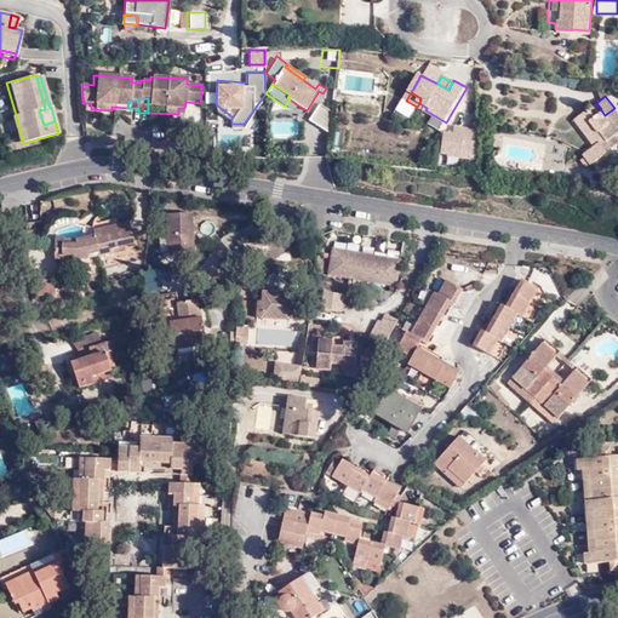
[(293,112),(298,106),(290,99),(285,106),(293,112)]
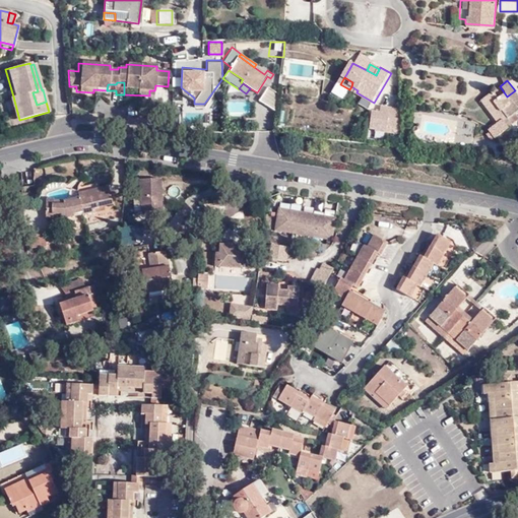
[(517,106),(517,105),(517,94),(515,90),(507,96),(500,86),(482,98),(496,116),(493,118),(496,123),(483,132),(489,138),(492,136),(506,125),(503,120),(507,117),(512,124),(517,120),(517,116),(515,113),(517,110),(517,106)]
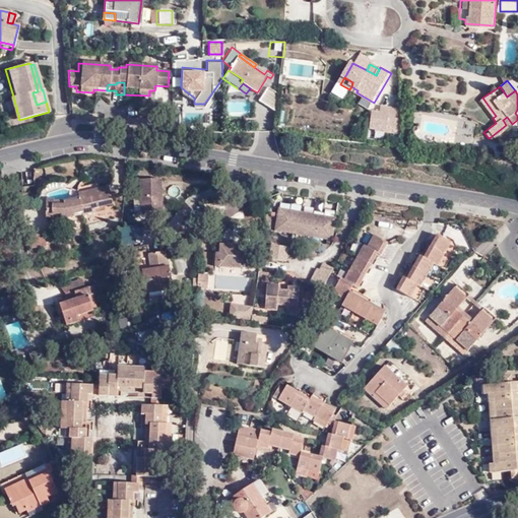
[(19,120),(13,96),(8,98),(14,121),(19,120)]
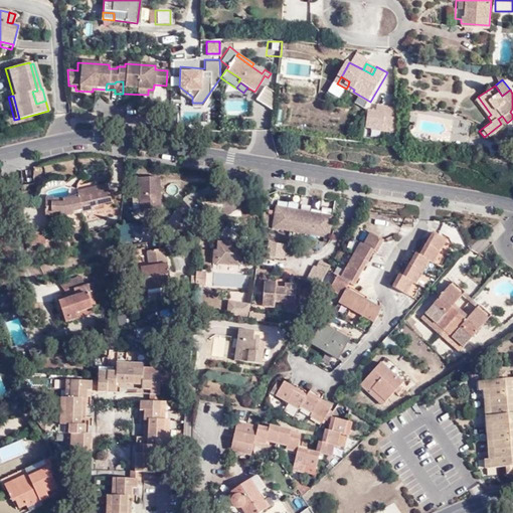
[(491,115),(478,97),(475,100),(488,117),(491,115)]
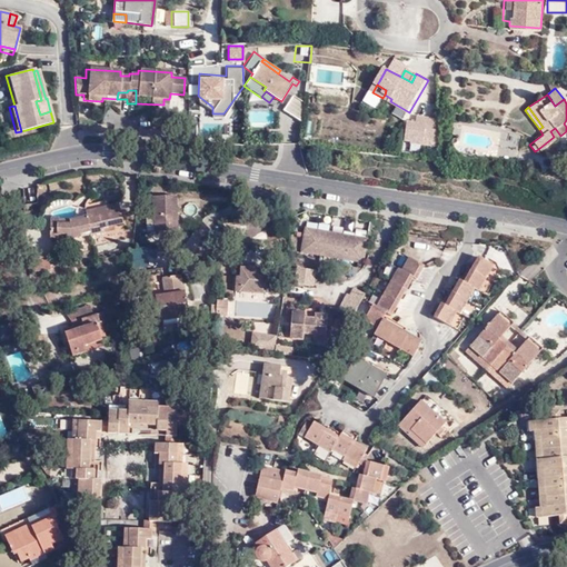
[(407,121),(404,141),(410,142),(409,146),(423,147),(426,117),(417,116),(417,122),(407,121)]
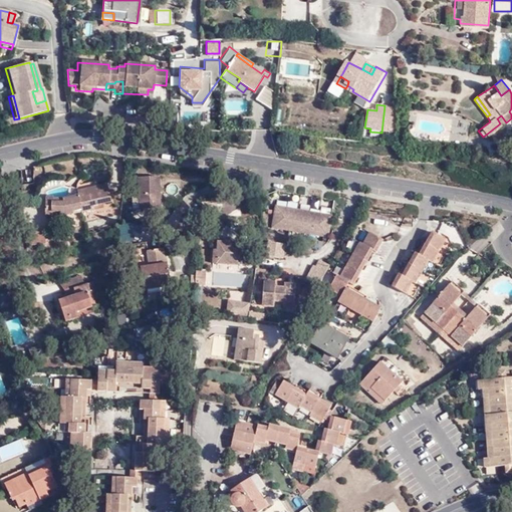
[(488,138),(502,126),(500,123),(486,135),(488,138)]
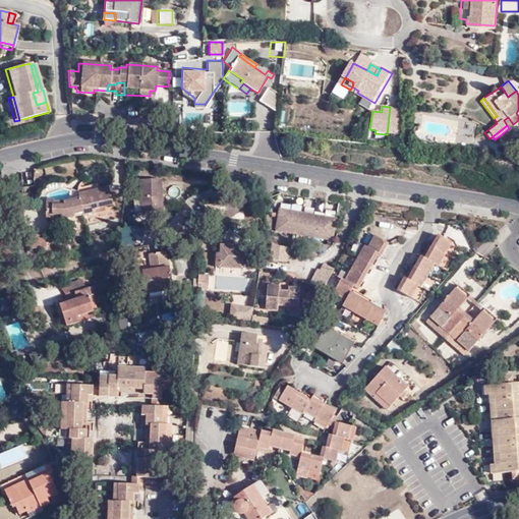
[(160,178),(138,179),(139,210),(162,209),(160,178)]
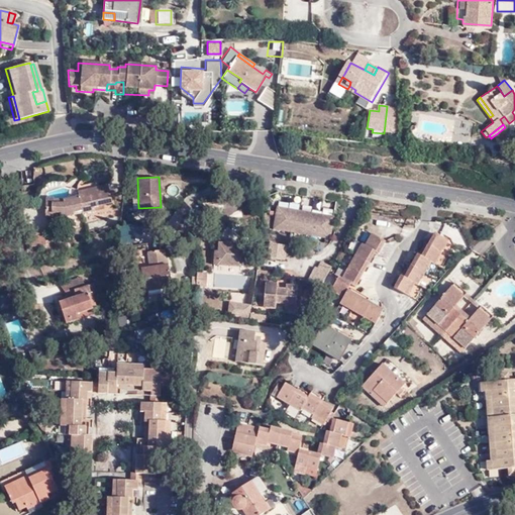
[(78,195),(63,200),(45,200),(49,216),(72,216),(96,209),(95,205),(111,201),(107,183),(77,192),(78,195)]
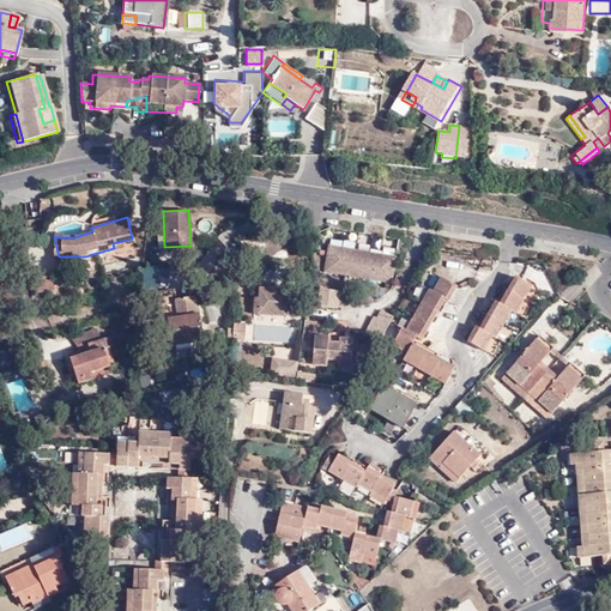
[(258,237),(240,240),(241,252),(259,249),(258,237)]
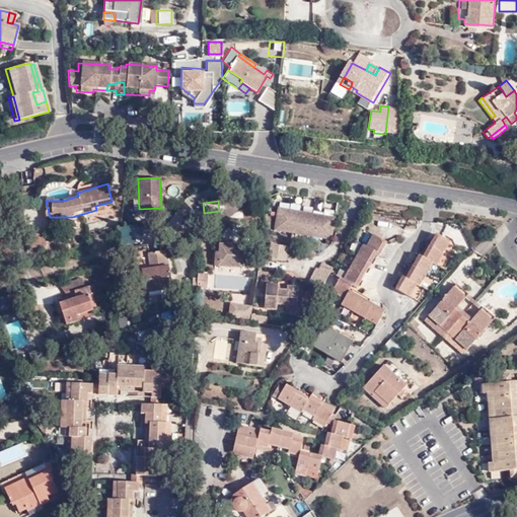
[(274,226),(274,229),(330,238),(334,216),(277,208),(277,211),(275,223),(274,226)]
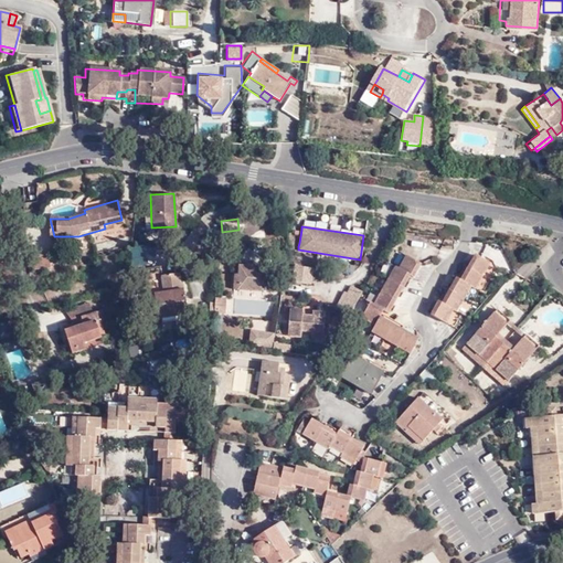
[(467,266),(459,279),(455,277),(441,303),(437,300),(429,314),(444,322),(452,310),(454,311),(469,285),(474,288),(489,262),(475,253),(467,266)]
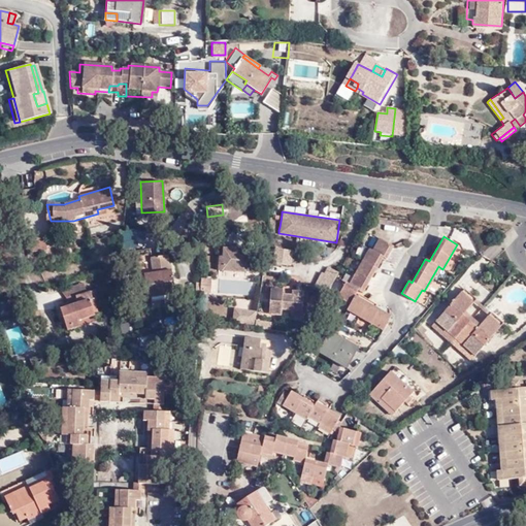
[(344,282),(336,296),(349,303),(344,309),(383,331),(391,316),(354,294),(357,289),(361,291),(382,255),(385,257),(392,245),(379,237),(371,250),(368,249),(349,284),(344,282)]
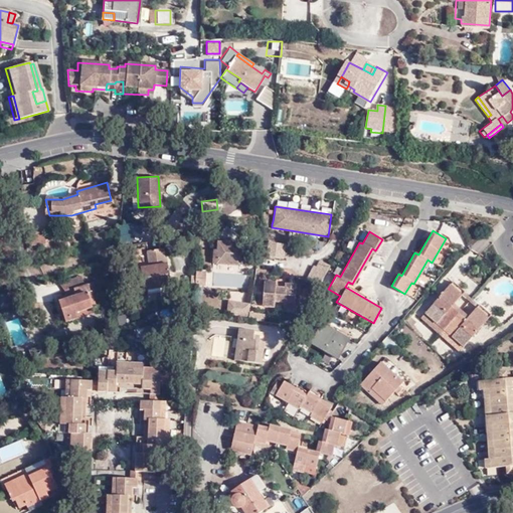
[(159,284),(159,287),(171,285),(166,246),(149,248),(148,240),(132,242),(133,251),(148,249),(150,265),(141,266),(144,286),(159,284)]
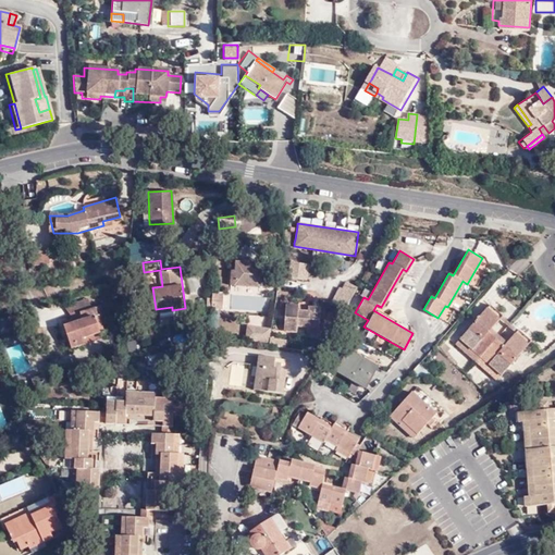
[(448,273),(453,275),(460,262),(456,260),(448,273)]
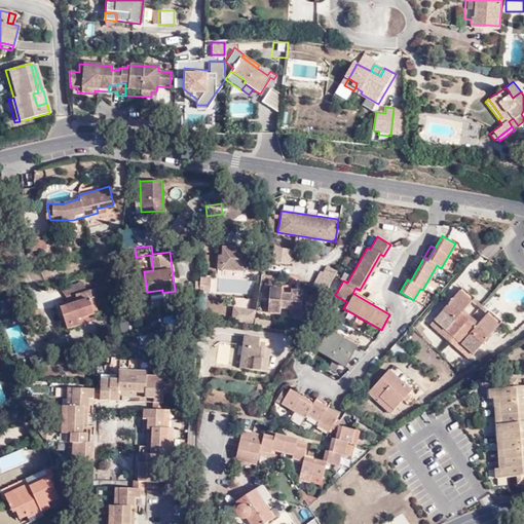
[(221,247),(221,254),(220,268),(236,269),(241,270),(242,248),(221,247)]
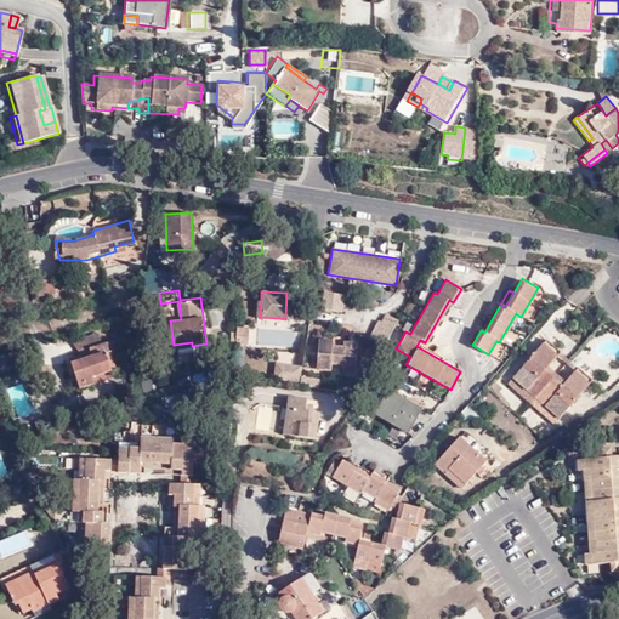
[(324,297),(322,311),(336,313),(339,300),(324,297)]
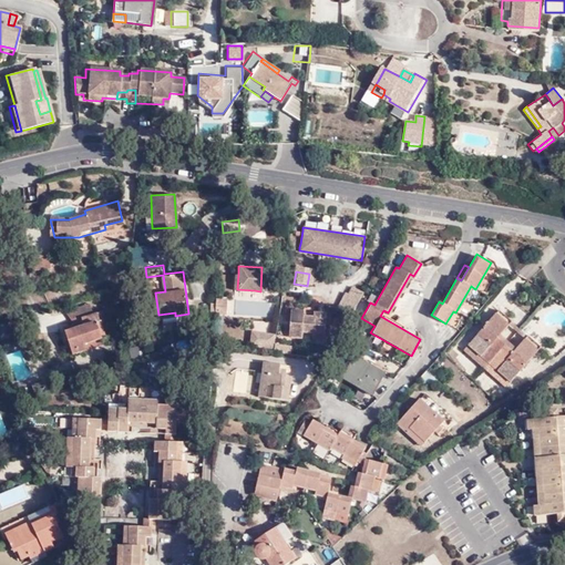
[(442,304),(456,278),(453,275),(439,301),(442,304)]
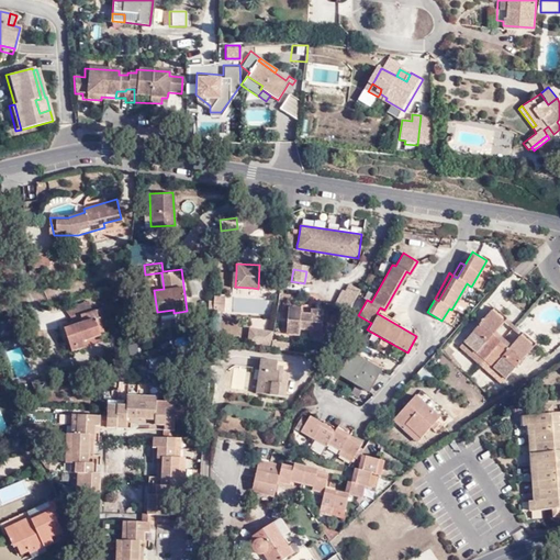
[(351,283),(342,297),(350,305),(359,291),(351,283)]
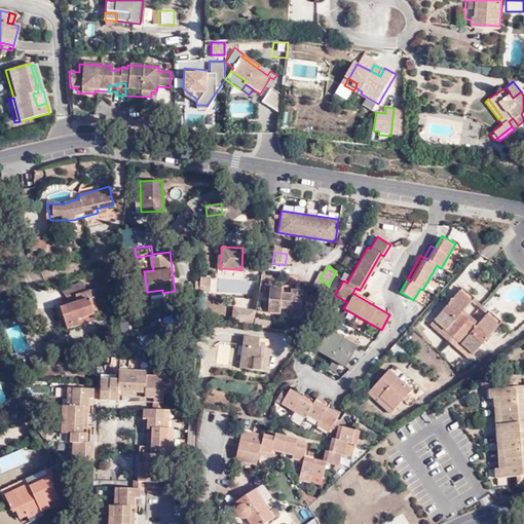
[(81,283),(59,289),(65,298),(84,293),(81,283)]
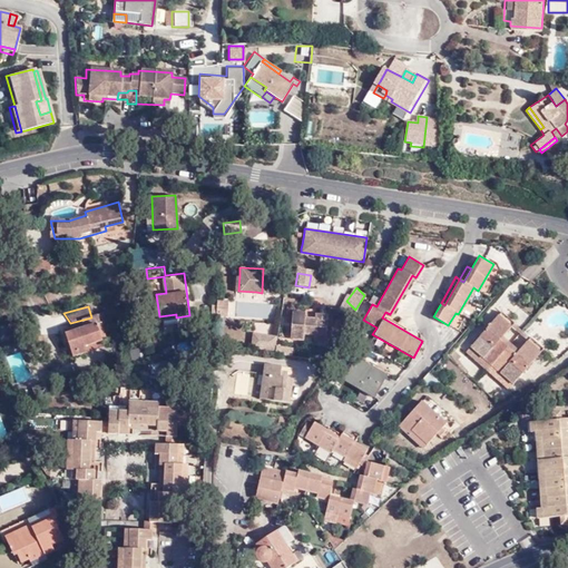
[(304,312),(291,311),(291,315),(291,322),(290,338),(302,339),(303,333),(313,334),(313,344),(324,344),(325,325),(326,322),(326,314),(315,313),(314,319),(304,317),(304,312)]
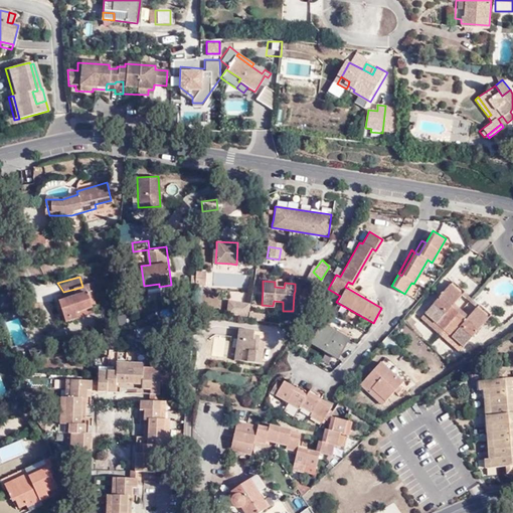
[(444,329),(458,314),(451,308),(465,293),(453,282),(425,313),(444,329)]
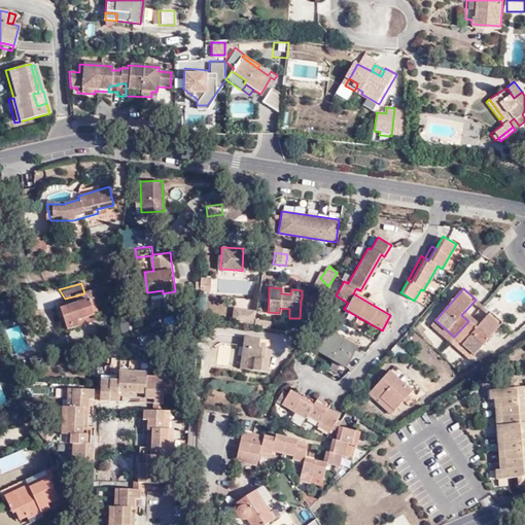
[(59,307),(65,329),(78,326),(76,319),(93,315),(89,298),(59,307)]
